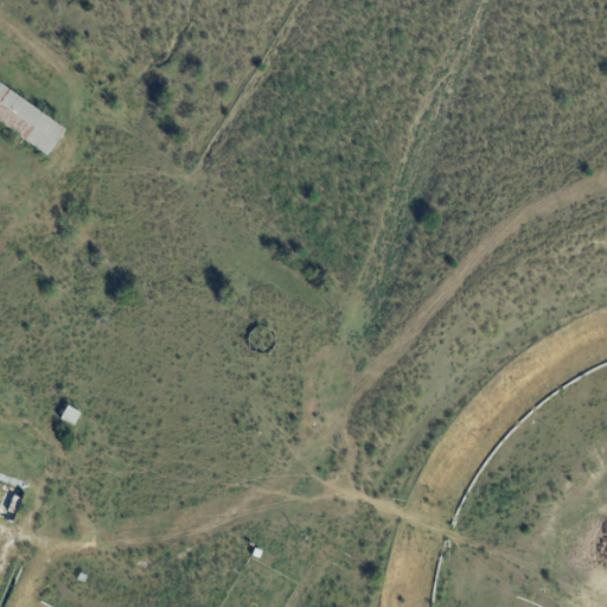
[(0,84),(66,132),(49,158),(0,122),(0,84)]
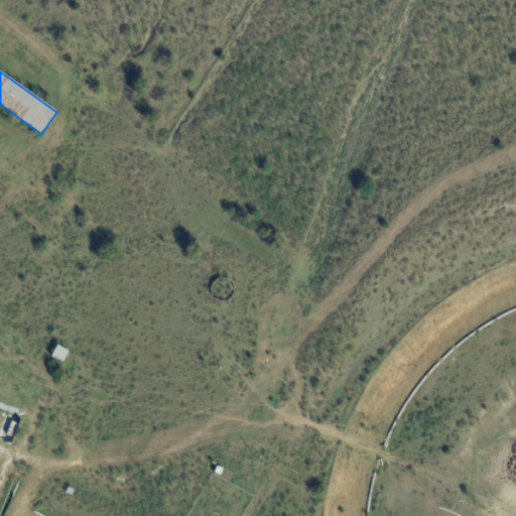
[(63,363),(52,356),(58,345),(70,352),(63,363)]
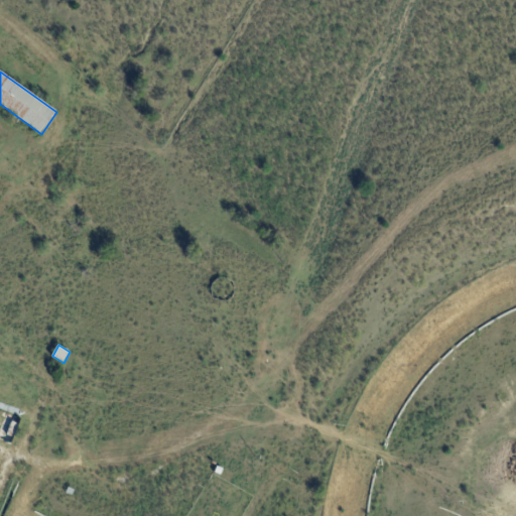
[(0,410),(22,419),(12,443),(0,438),(0,410)]
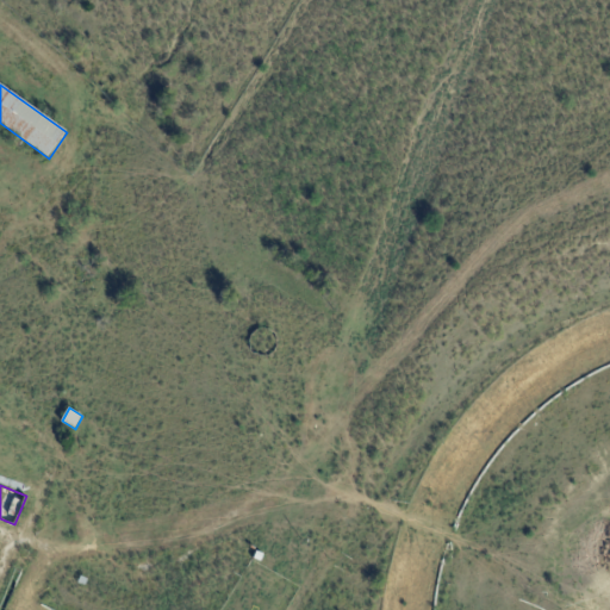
[(256,552),(262,554),(260,561),(253,559),(256,552)]
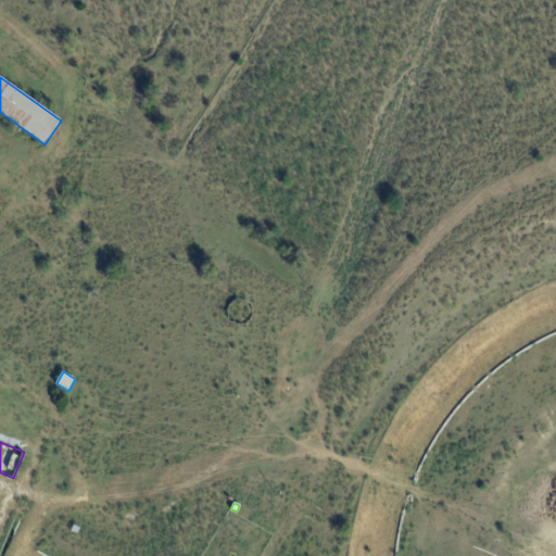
[(73,547),(67,544),(72,539),(77,542),(73,547)]
